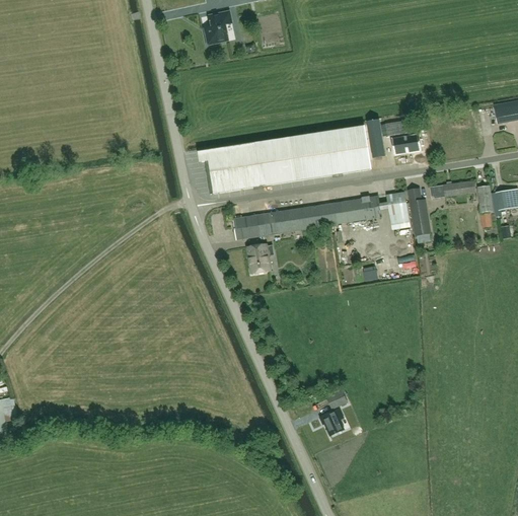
[(206,44),(227,39),(223,22),(230,21),(228,9),(207,14),(209,25),(202,26),(206,44)]
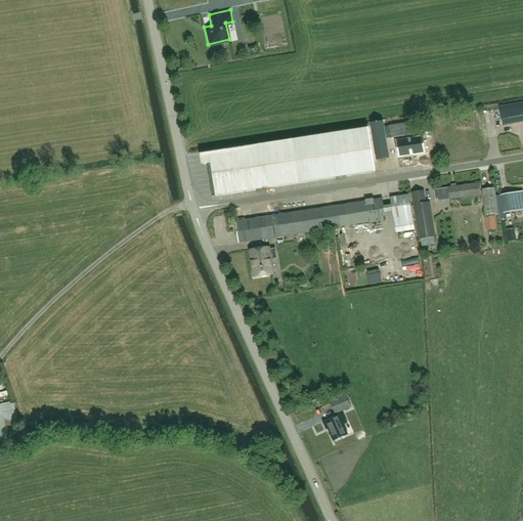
[(502,123),(522,119),(522,105),(498,111),(502,123)]
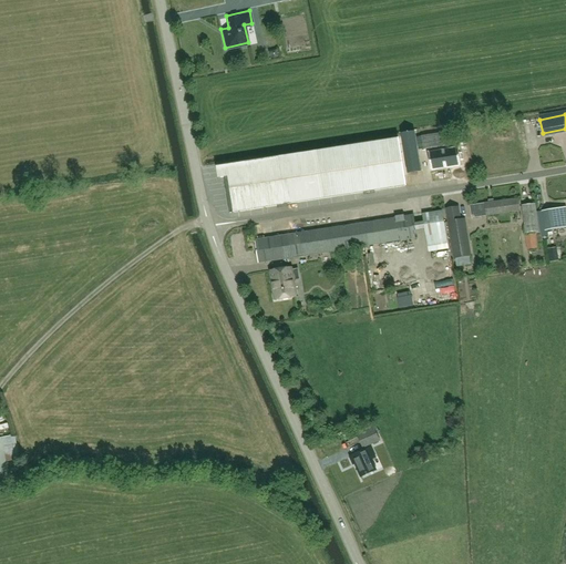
[(398,136),(216,164),(218,175),(228,174),(234,209),(405,183),(398,136)]
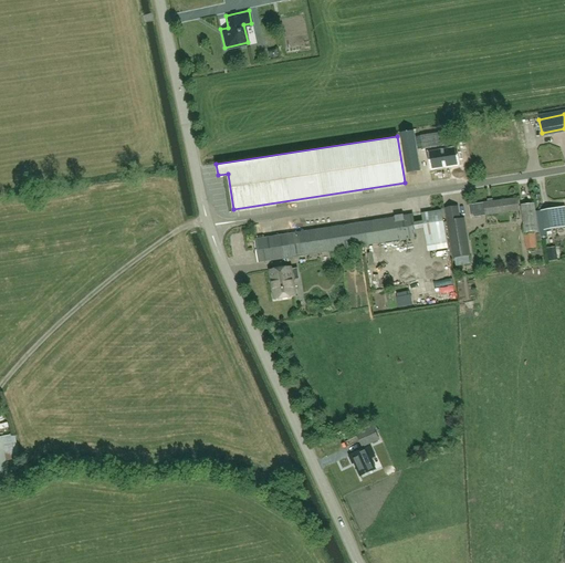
[(470,214),(518,208),(516,196),(469,202),(470,214)]
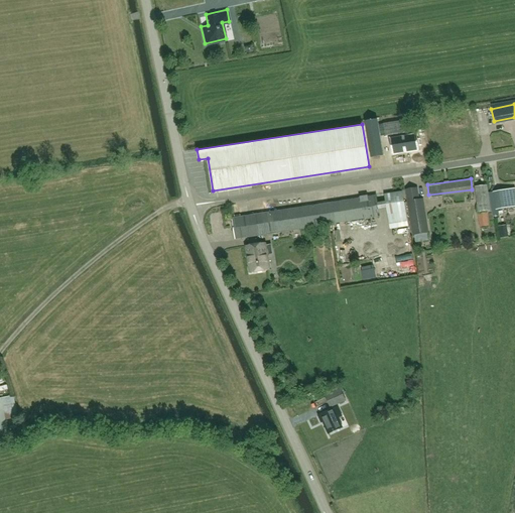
[(477,210),(483,209),(489,208),(486,183),(474,184),(477,210)]
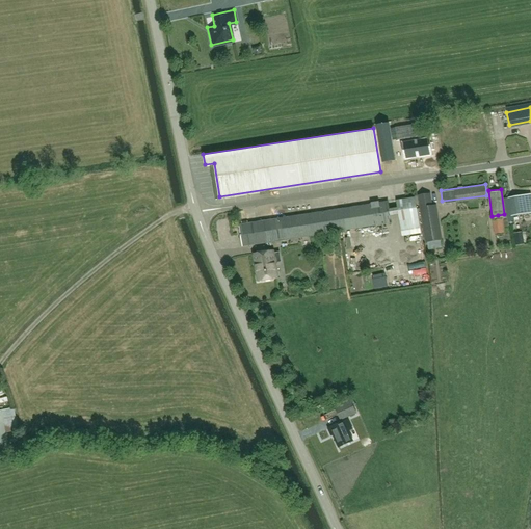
[(530,211),(530,195),(530,192),(509,195),(511,209),(520,208),(521,213),(530,211)]
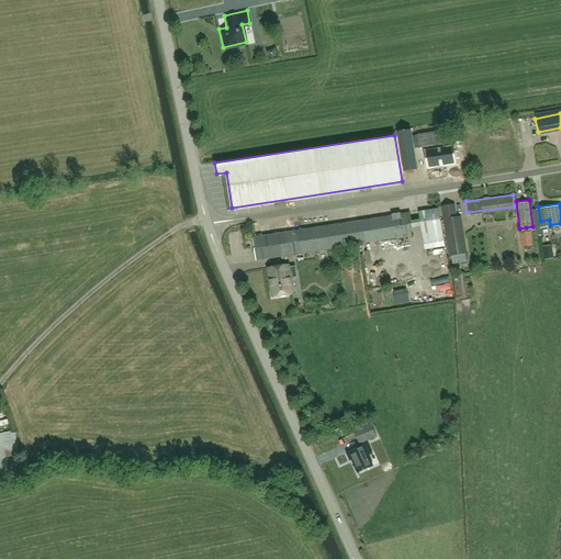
[(442,238),(437,207),(418,209),(423,242),(442,238)]
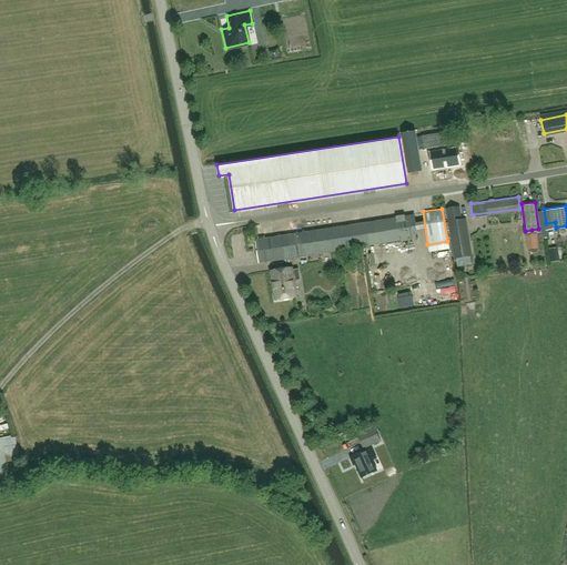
[(414,213),(255,238),(259,260),(417,235),(414,213)]
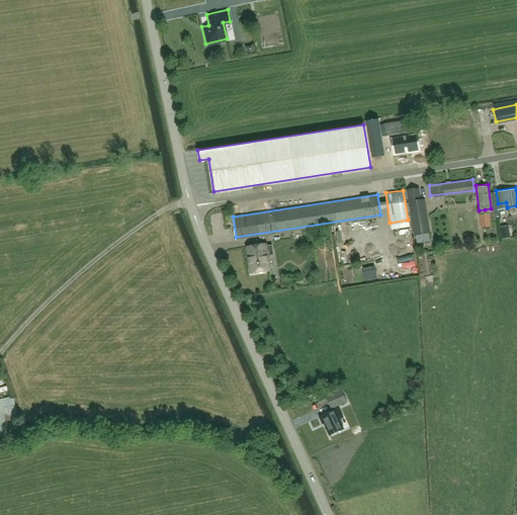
[(429,231),(424,197),(409,199),(414,233),(429,231)]
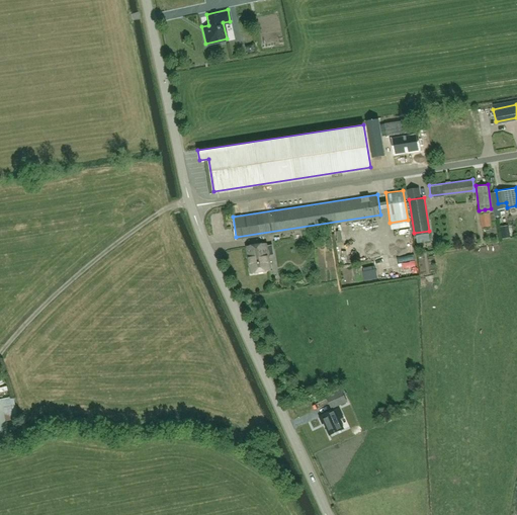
[(481,225),(485,225),(489,224),(488,211),(480,212),(481,225)]
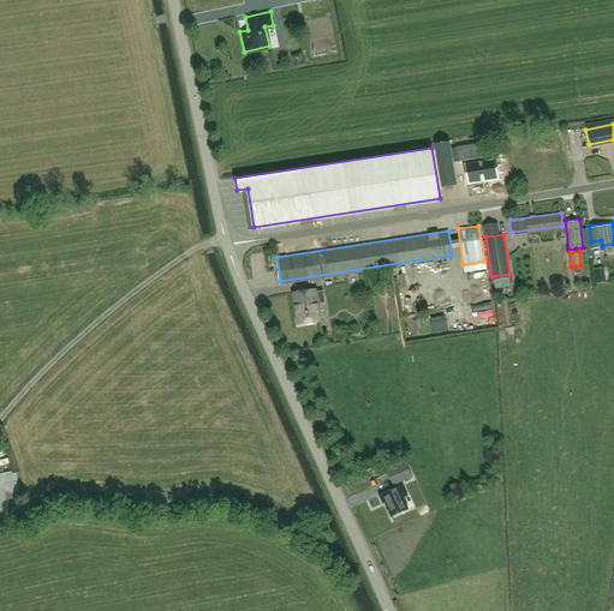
[(315,291),(315,288),(293,292),(298,323),(320,319),(316,301),(323,300),(322,289),(315,291)]
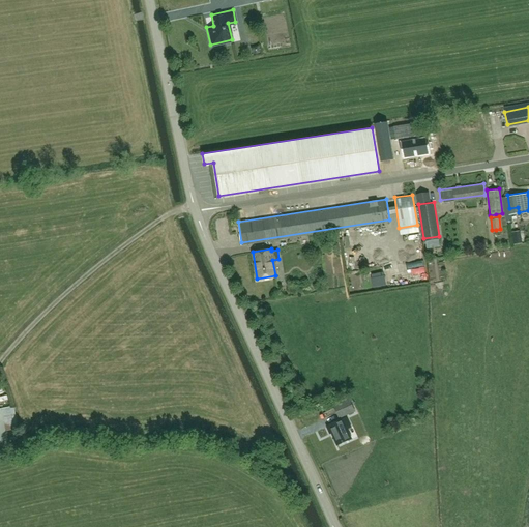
[(339,416),(354,410),(349,398),(333,404),(339,416)]
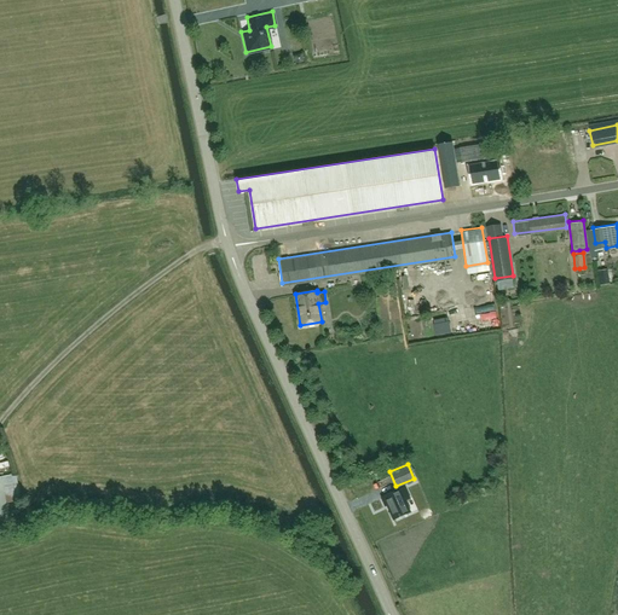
[(19,498),(15,473),(0,475),(0,518),(6,517),(4,500),(19,498)]
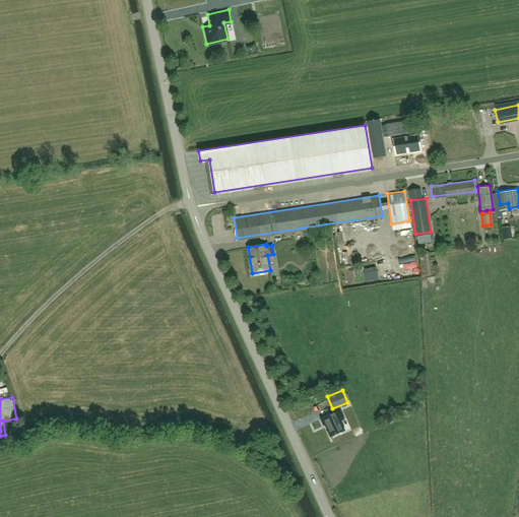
[(315,406),(325,402),(323,397),(313,401),(315,406)]
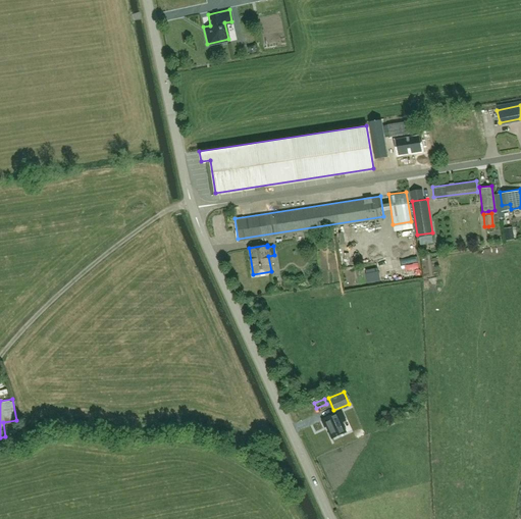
[(346,430),(342,421),(345,419),(341,410),(321,419),(324,426),(326,425),(331,437),(346,430)]
